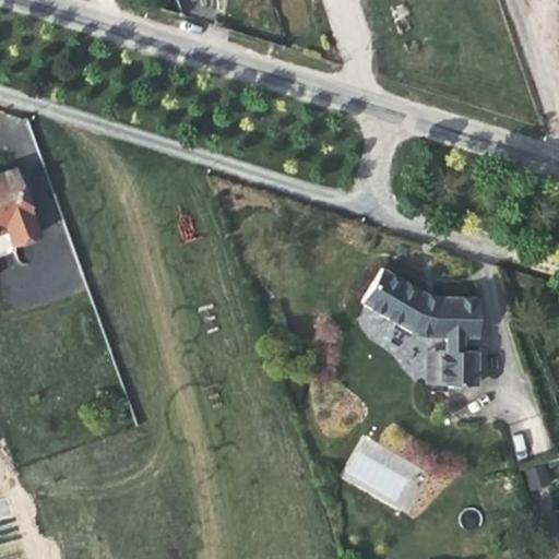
[(37,236),(13,168),(0,173),(0,230),(7,228),(11,245),(37,236)]
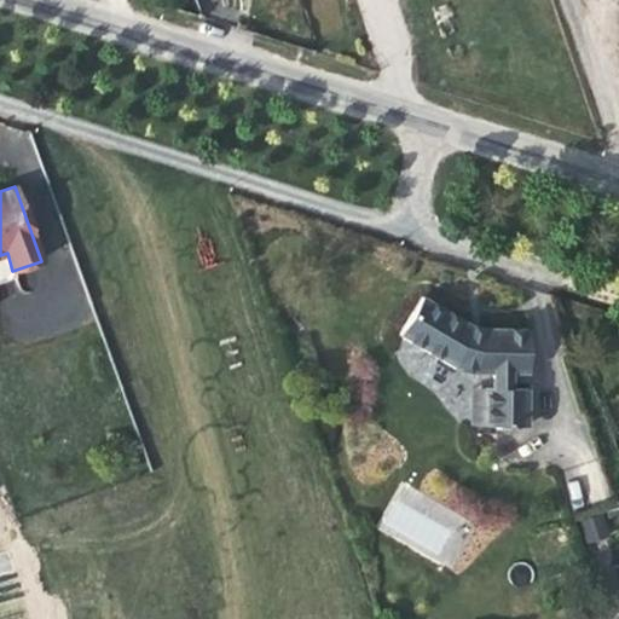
[(527,372),(527,329),(484,328),(468,324),(421,296),(399,335),(453,366),(474,372),(492,372),(492,388),(484,388),(484,426),(526,426),(526,388),(508,388),(509,372),(527,372)]
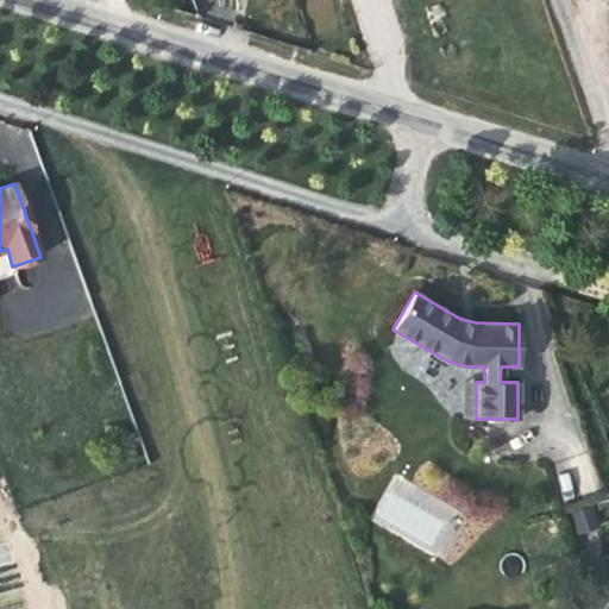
[(476,419),(476,382),(464,382),(463,419),(476,419)]
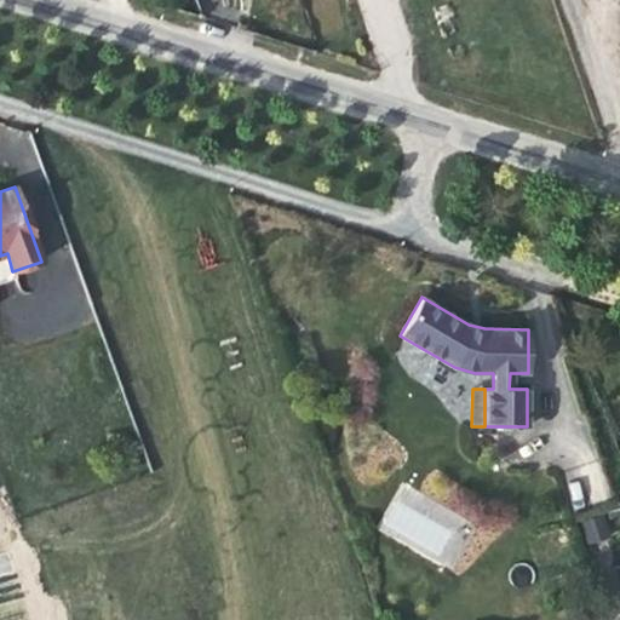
[(451,563),(471,517),(400,484),(379,530),(451,563)]
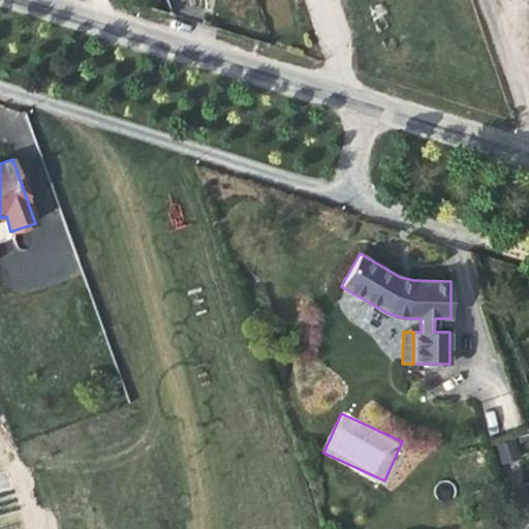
[(514,439),(496,445),(501,464),(519,458),(514,439)]
